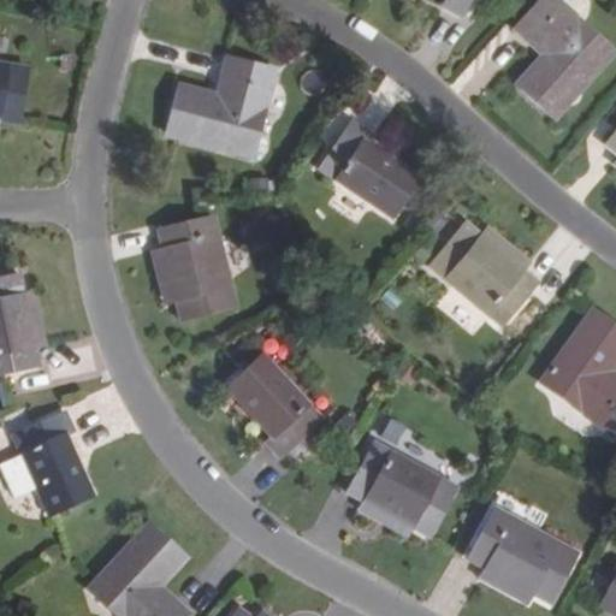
[(462,19),(472,0),(444,0),(449,3),(445,9),(462,19)]
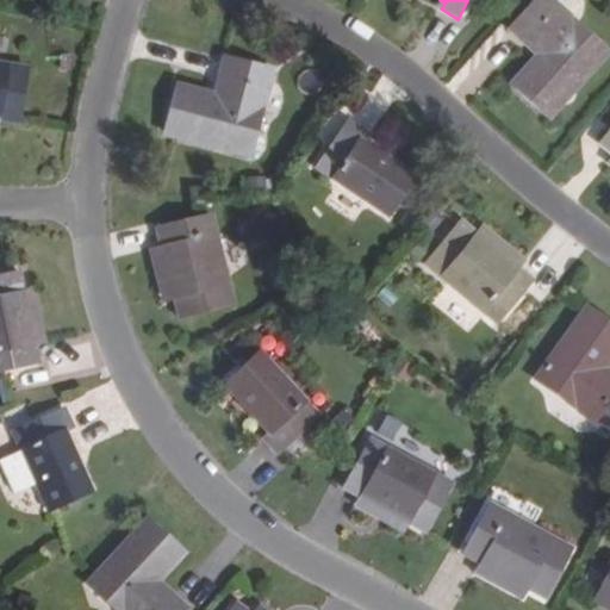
[(511,85),(548,118),(607,54),(566,18),(567,16),(549,0),(537,0),(510,31),(536,56),(511,85)]
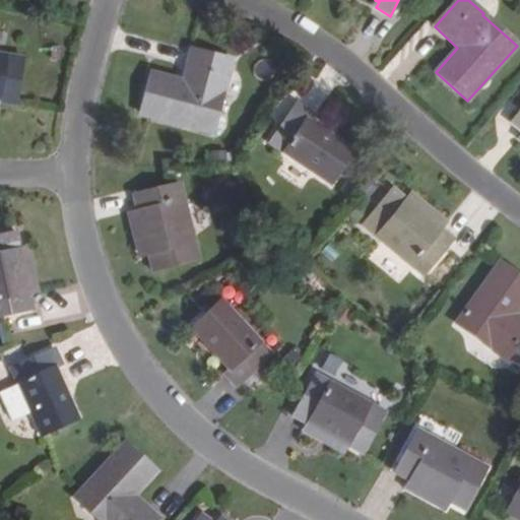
[(150,73),(139,115),(210,133),(222,90),(224,90),(233,62),(191,51),(182,81),(150,73)]
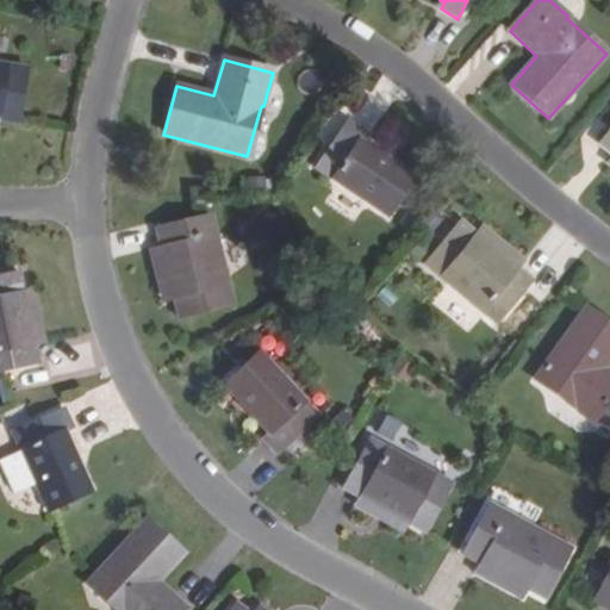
[(0,120),(17,124),(25,70),(0,66),(0,120)]
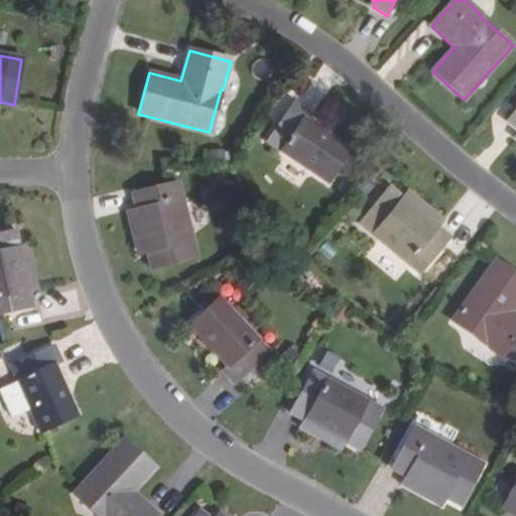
[(308,112),(294,103),(266,143),(327,184),(350,149),(305,117),(308,112)]
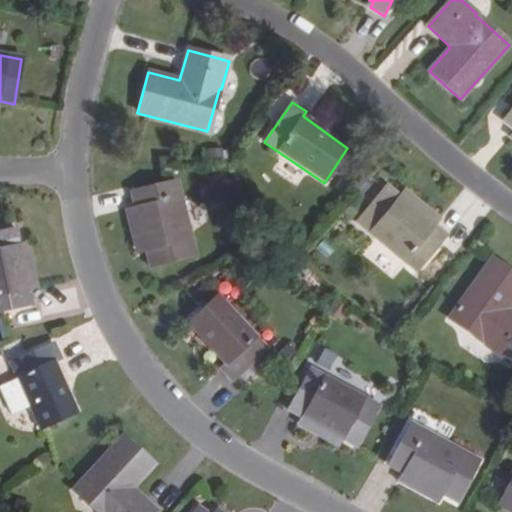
[(511,109),(503,121),(511,128),(511,109)]
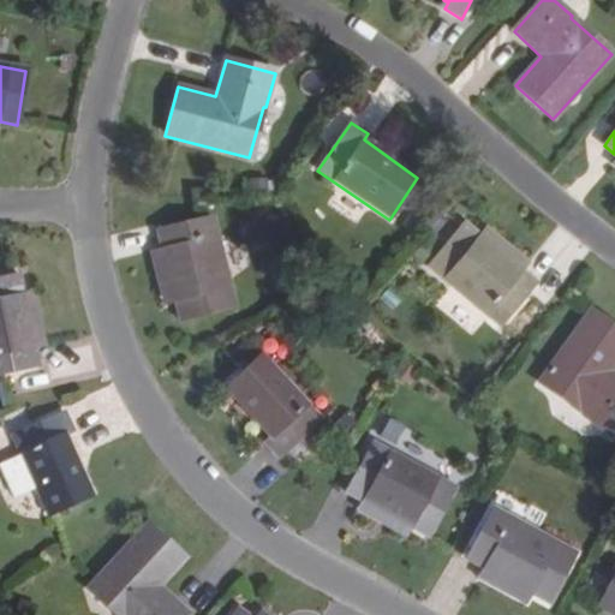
[(156,232),(160,249),(174,304),(179,321),(233,306),(213,219),(156,232)]
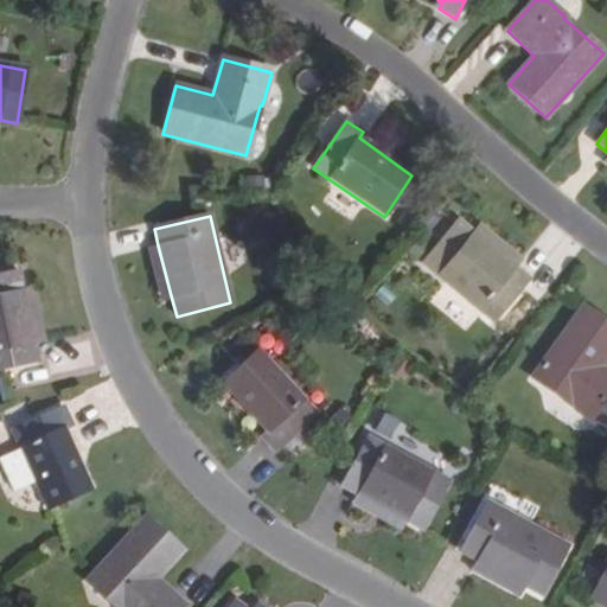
[(494,324),(529,279),(515,268),(472,234),(457,221),(421,264),(494,324)]
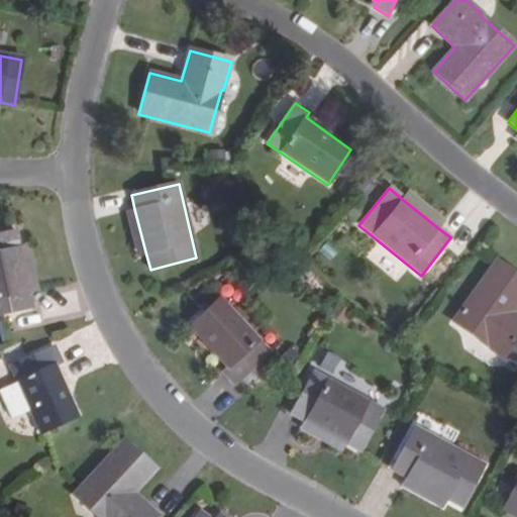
[(445,221),(408,192),(402,199),(438,228),(445,221)]
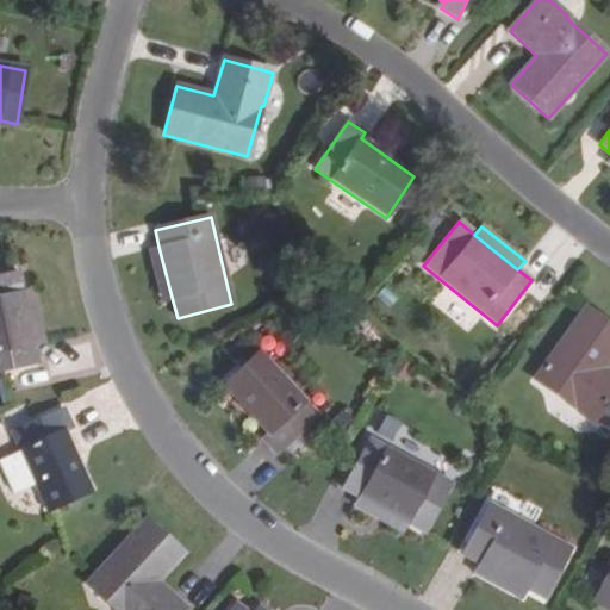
[(160,305),(173,302),(159,247),(145,250),(160,305)]
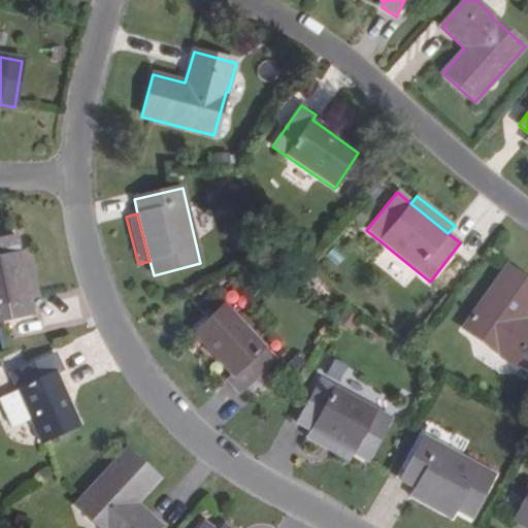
[(0,321),(31,315),(28,300),(19,252),(15,236),(0,238),(0,321)]
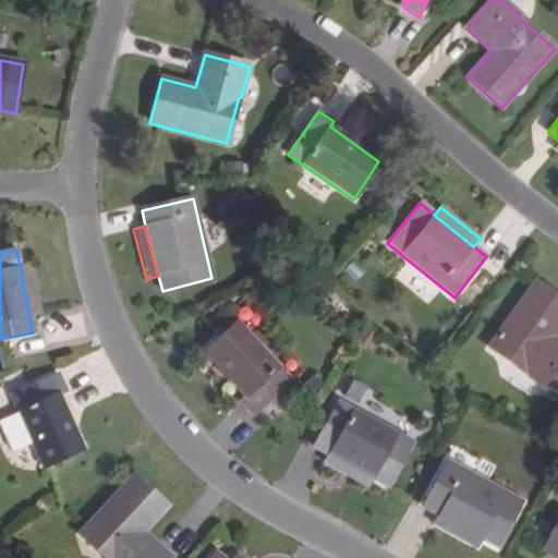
[(31,264),(20,266),(29,317),(40,314),(31,264)]
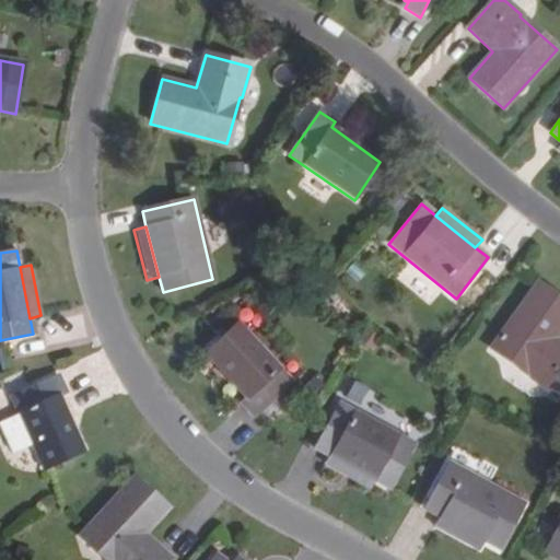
[(559,329),(559,301),(537,284),(491,349),(531,377),(531,380),(555,397),(559,389),(559,343),(553,339),(559,329)]
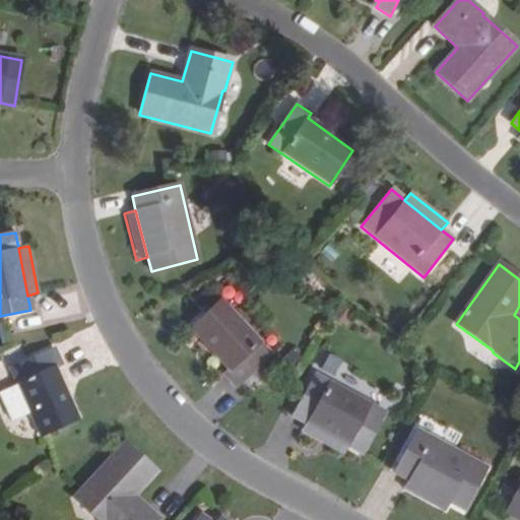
[(235,387),(271,354),(220,300),(190,329),(228,370),(223,375),(235,387)]
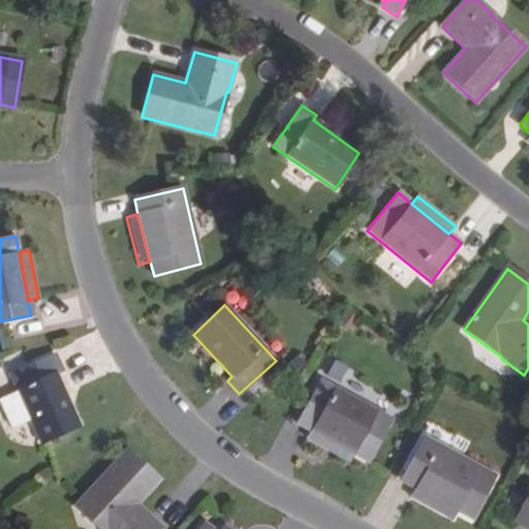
[(55,354),(10,374),(18,391),(30,419),(40,443),(79,426),(56,373),(62,370),(55,354)]
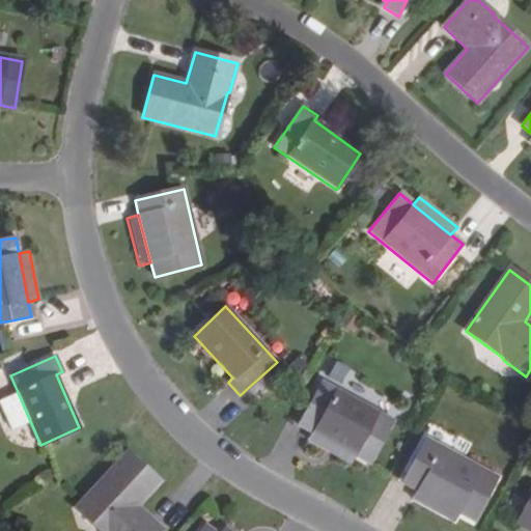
[(416,397),(427,379),(418,373),(407,392),(416,397)]
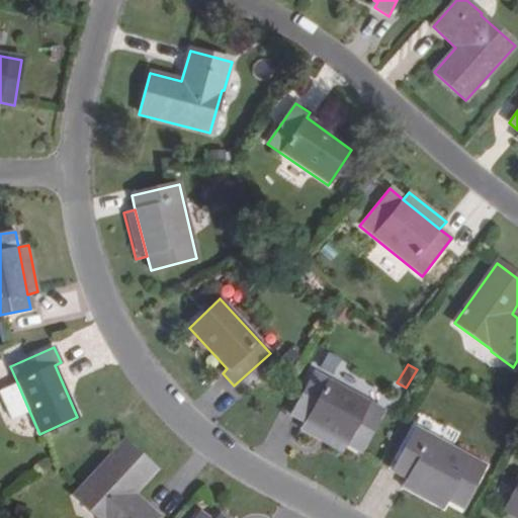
[(290,415),(304,423),(346,446),(359,452),(382,411),(313,373),(290,415)]
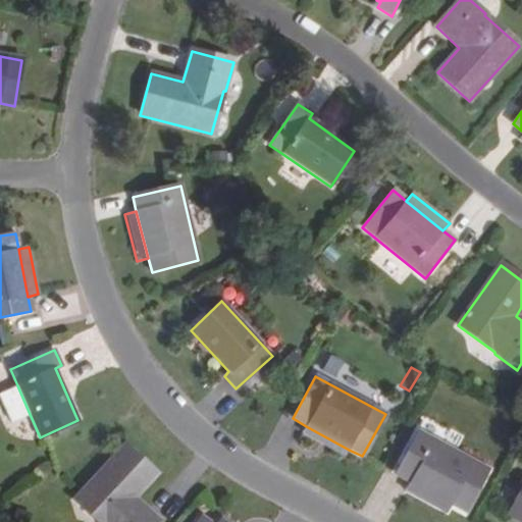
[(0,397),(11,422),(30,414),(17,385),(0,393),(0,397)]
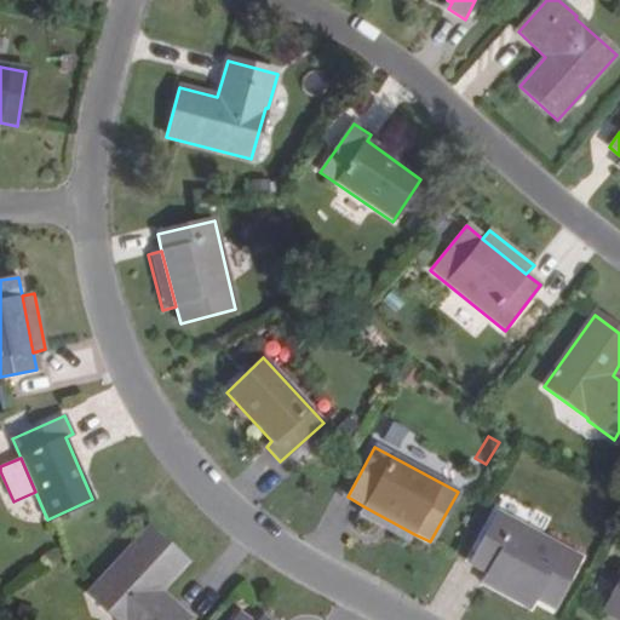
[(357,516),(408,544),(414,534),(363,506),(357,516)]
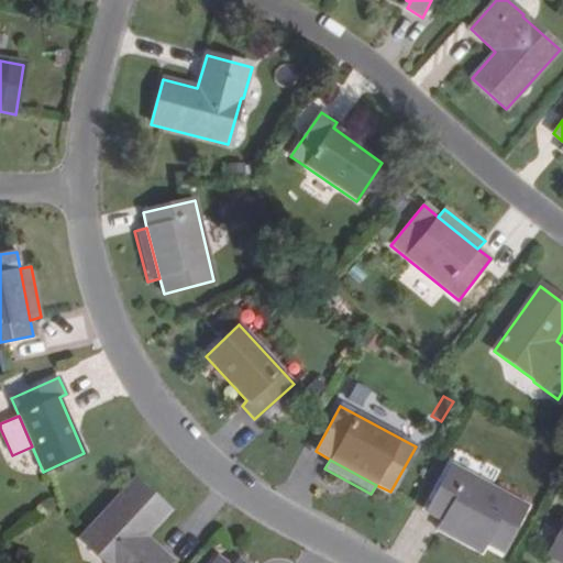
[(426,511),(441,520),(486,545),(501,552),(526,507),(451,466),(426,511)]
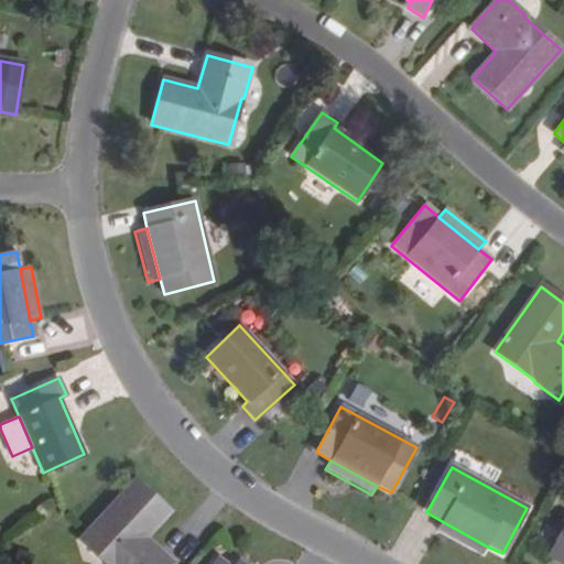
[(169,512),(134,481),(80,540),(105,563),(167,563),(170,562),(145,540),(169,512)]
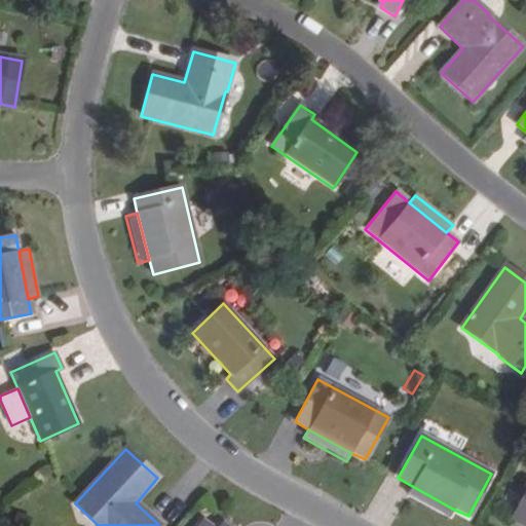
[(407,496),(449,519),(454,510),(412,486),(407,496)]
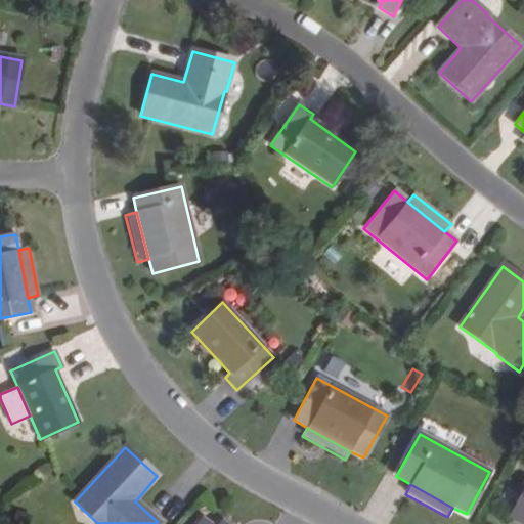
[(523,523),(523,488),(508,517),(521,523),(523,523)]
